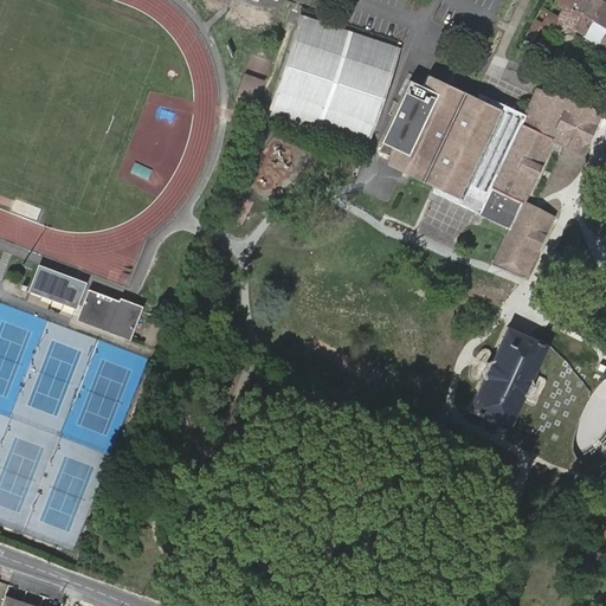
[(567,0),(566,4),(578,10),(582,0),(567,0)]
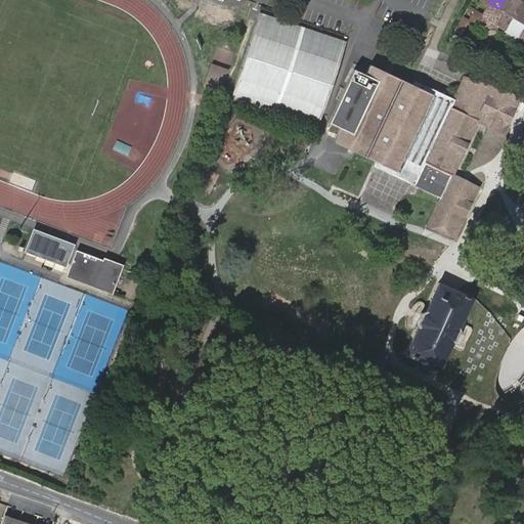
[(504,0),(499,8),(523,24),(523,1),(522,0),(504,0)]
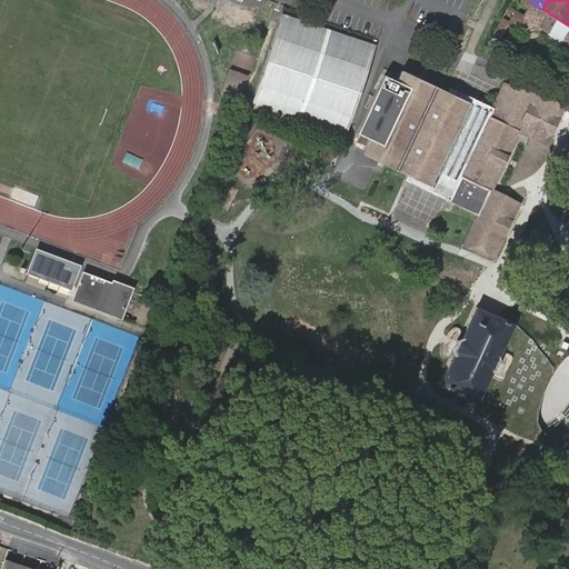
[(536,25),(563,43),(565,41),(568,35),(568,26),(542,9),(531,3),(523,17),(536,25)]
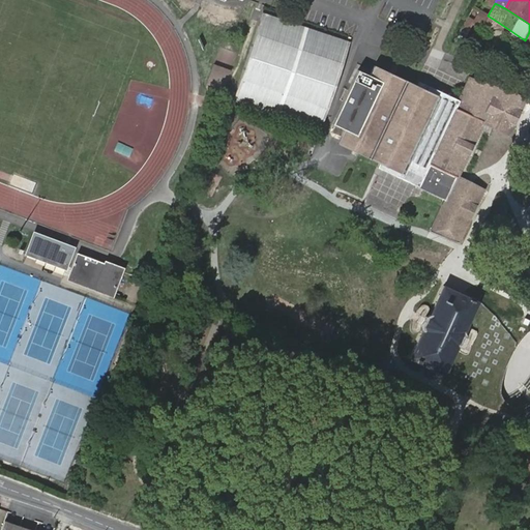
[(350,40),(263,10),(233,102),(321,131),(350,40)]
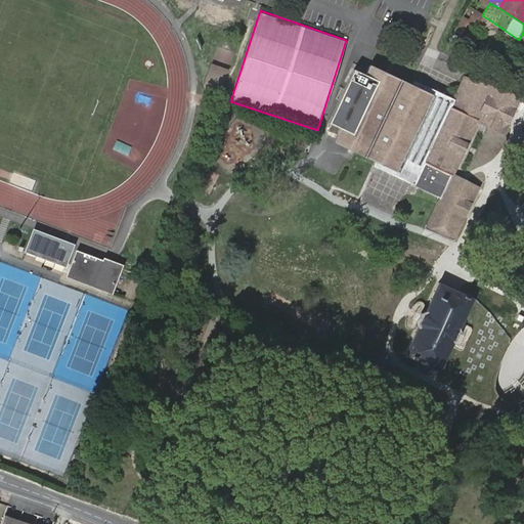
[(474,10),(468,22),(476,26),(478,23),(482,15),(474,10)]
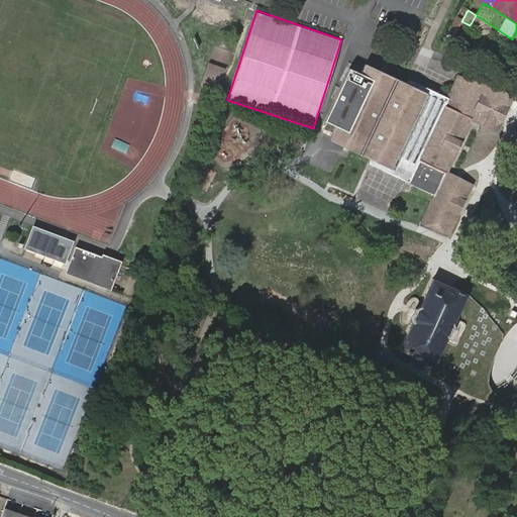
[(484,25),(487,22),(476,15),(472,22),(477,25),(484,25)]
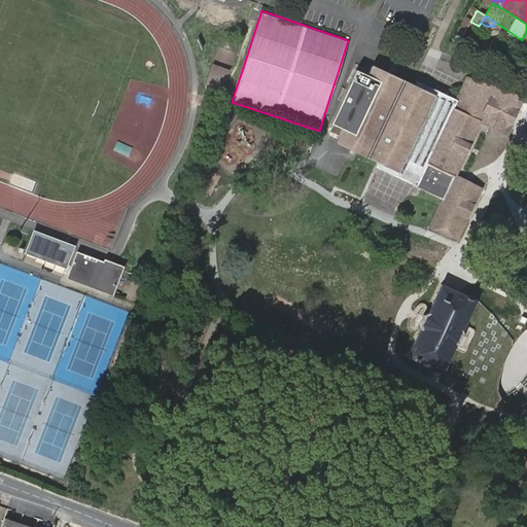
[(498,45),(485,41),(483,49),(496,54),(498,45)]
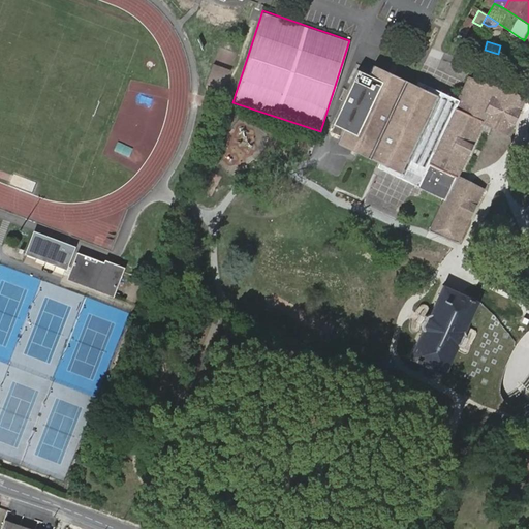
[(207,86),(226,90),(230,68),(212,64),(207,86)]
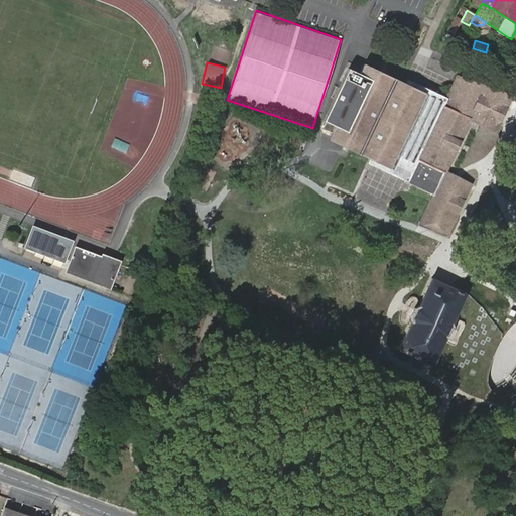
[(361,74),(348,68),(324,121),(326,123),(323,130),(332,134),(330,137),(345,144),(344,147),(370,159),(368,163),(408,181),(407,182),(433,195),(420,226),(446,236),(471,184),(445,171),(470,120),(495,131),(513,94),(459,75),(448,97),(412,81),(408,79),(406,83),(405,82),(365,63),(361,74)]
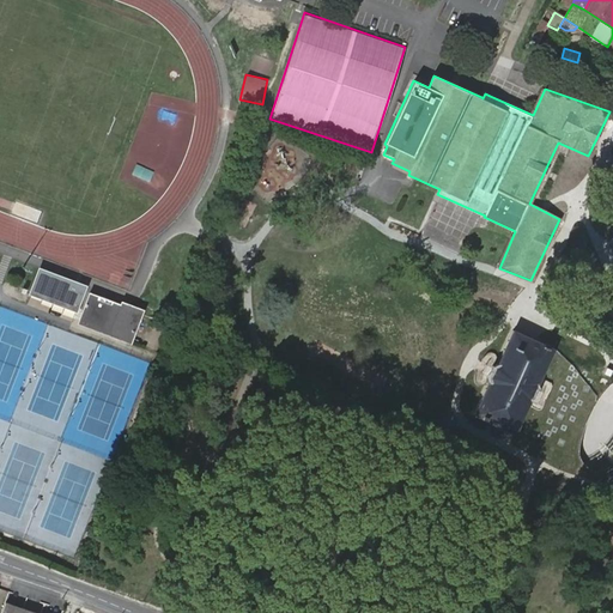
[(84,287),(40,271),(32,292),(76,310),(84,287)]
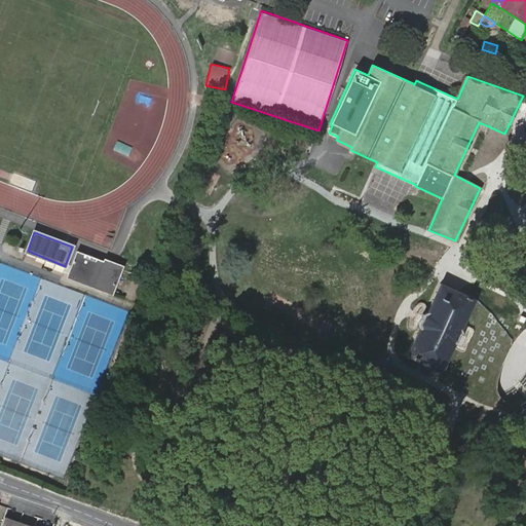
[(103,289),(102,291),(112,295),(122,267),(105,260),(103,262),(77,253),(71,269),(78,272),(76,278),(103,289)]
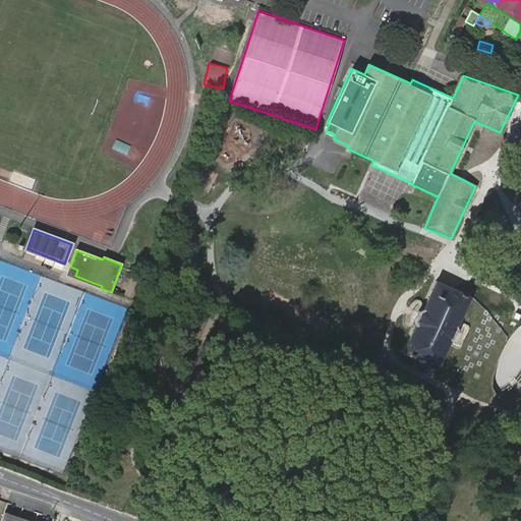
[(67,275),(101,288),(102,286),(75,276),(77,270),(70,267),(67,275)]
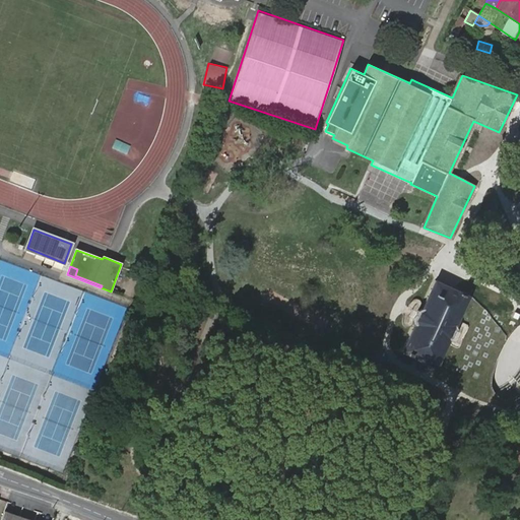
[(519,284),(482,268),(477,279),(469,297),(436,281),(423,308),(417,310),(414,318),(416,323),(404,352),(437,368),(432,379),(427,392),(441,400),(451,404),(519,430),(519,284)]
